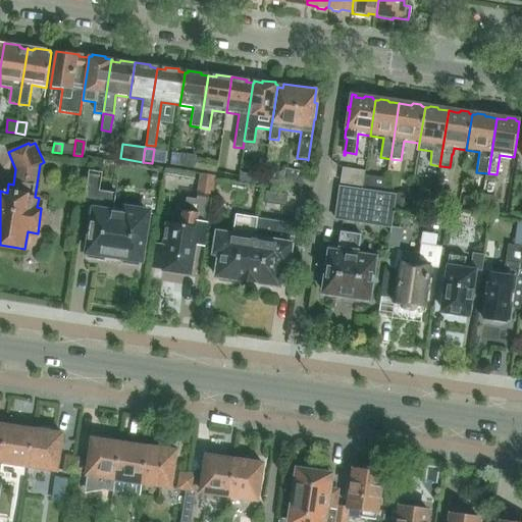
[(179,154),(177,171),(192,173),(193,170),(194,159),(195,156),(179,154)]
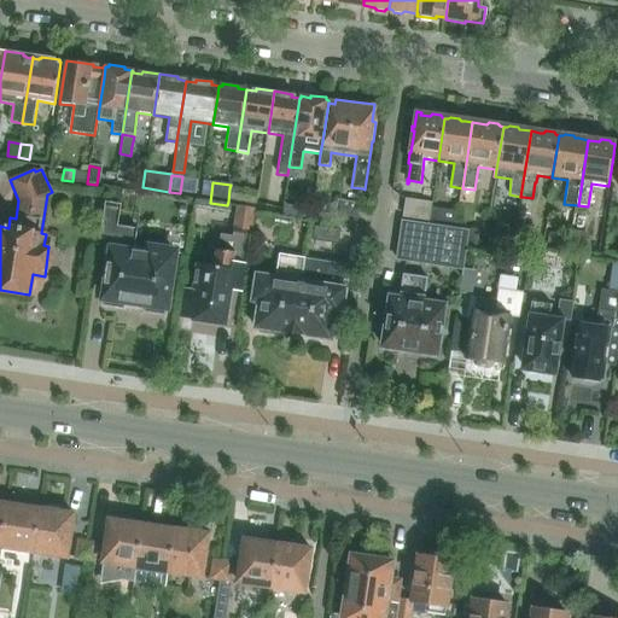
[(108,186),(105,202),(121,204),(123,188),(114,187),(108,186)]
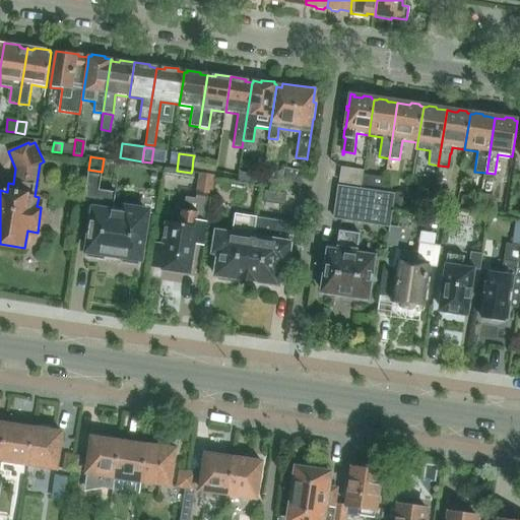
[(192,170),(214,174),(216,161),(193,158),(192,170)]
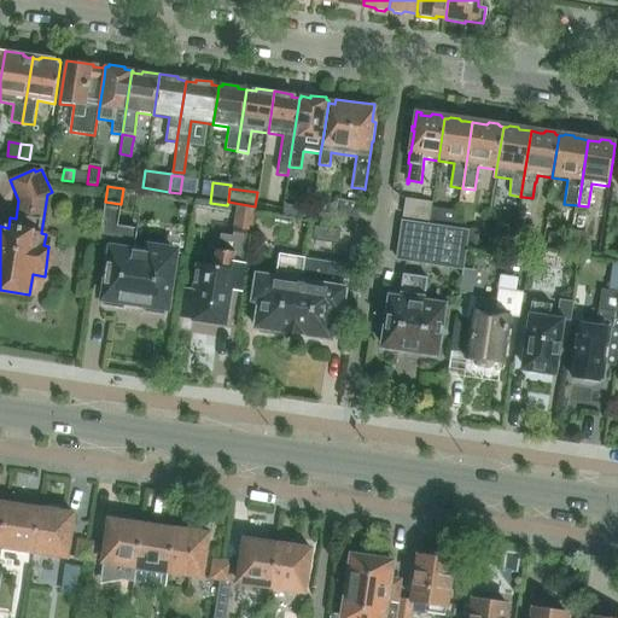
[(523,197),(520,210),(531,213),(532,198),(523,197)]
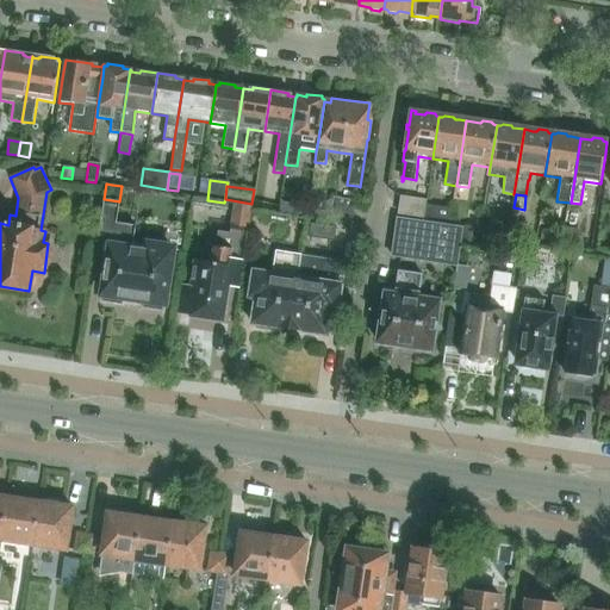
[(428,200),(399,197),(397,216),(424,221),(424,217),(427,205),(428,200)]
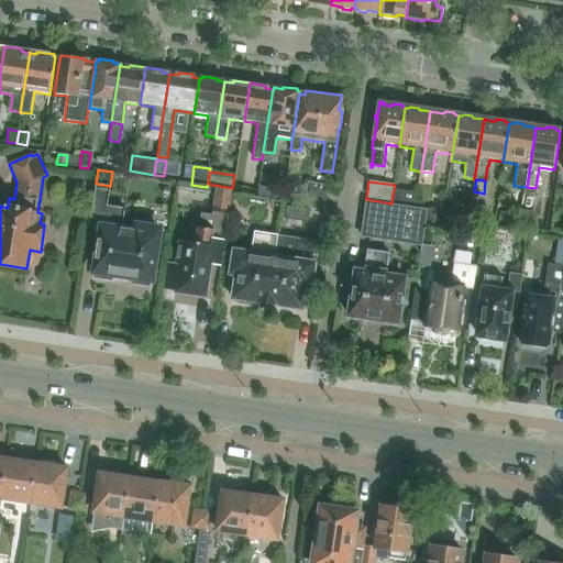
[(326,198),(328,186),(307,183),(305,195),(326,198)]
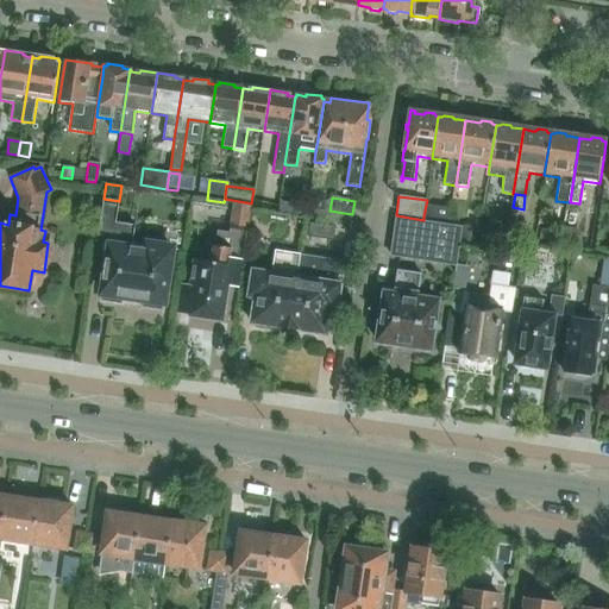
[(142,307),(162,311),(173,244),(143,239),(142,246),(131,244),(135,225),(115,223),(119,201),(104,199),(98,236),(111,238),(101,301),(121,305),(123,297),(143,301),(142,307)]
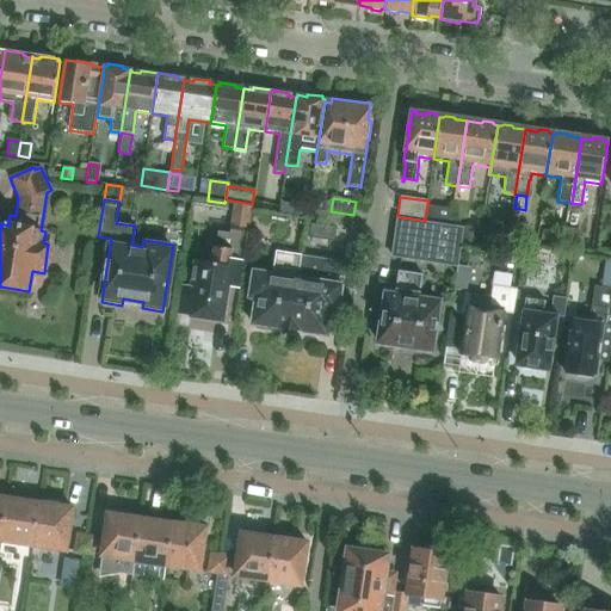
[(308,207),(282,202),(279,213),(306,217),(308,207)]
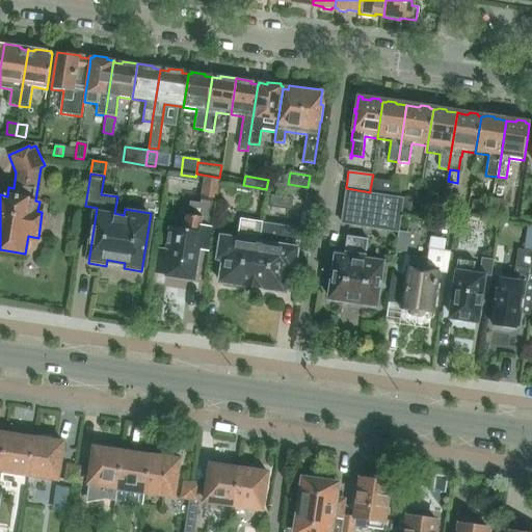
[(208,253),(211,233),(214,216),(219,180),(203,177),(198,203),(189,202),(187,215),(185,215),(185,219),(170,217),(168,227),(175,228),(168,270),(173,271),(171,275),(192,278),(196,250),(208,253)]
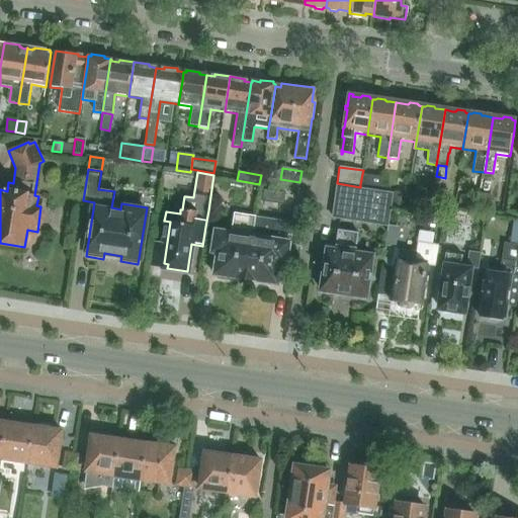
[(362,174),(360,184),(369,186),(371,176),(362,174)]
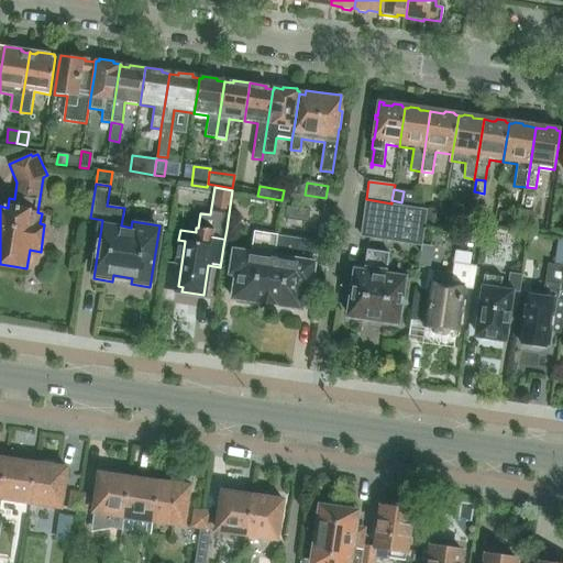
[(326,198),(305,195),(304,205),(323,208),(326,198)]
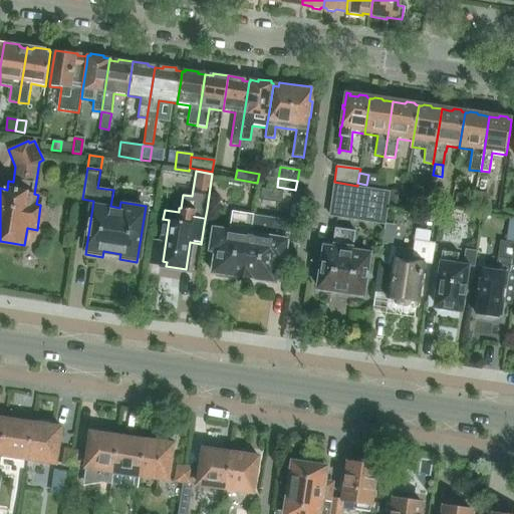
[(384,224),(390,192),(334,184),(334,188),(333,188),(333,189),(335,189),(331,211),(330,211),(330,212),(329,216),(338,217),(338,218),(339,218),(339,217),(350,219),(351,220),(351,219),(384,224)]
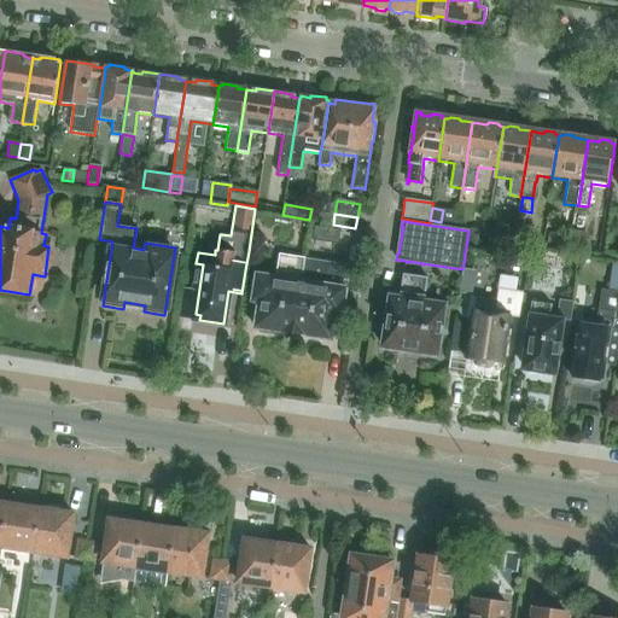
[(340,231),(314,226),(312,240),(338,245),(340,231)]
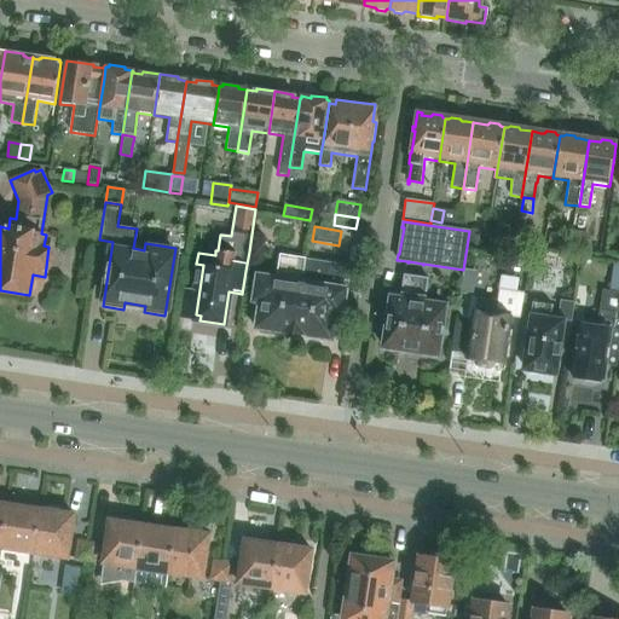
[(484,247),(486,231),(470,229),(468,244),(484,247)]
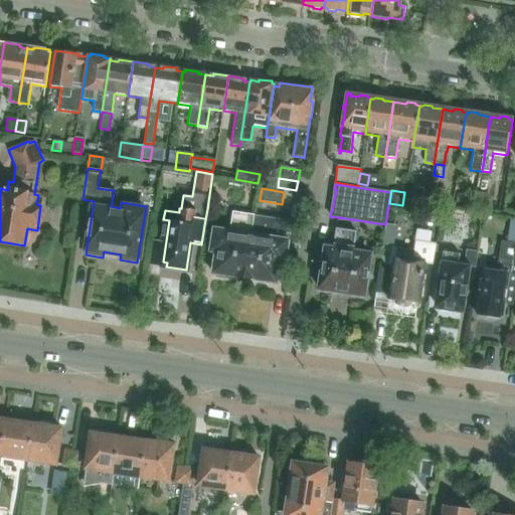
[(488,207),(490,194),(475,192),(473,204),(473,206),(488,208),(488,207)]
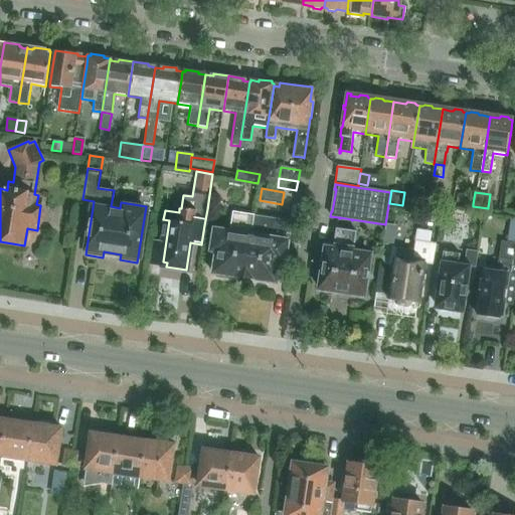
[(445,197),(430,195),(427,209),(442,211),(443,211),(444,204),(445,197)]
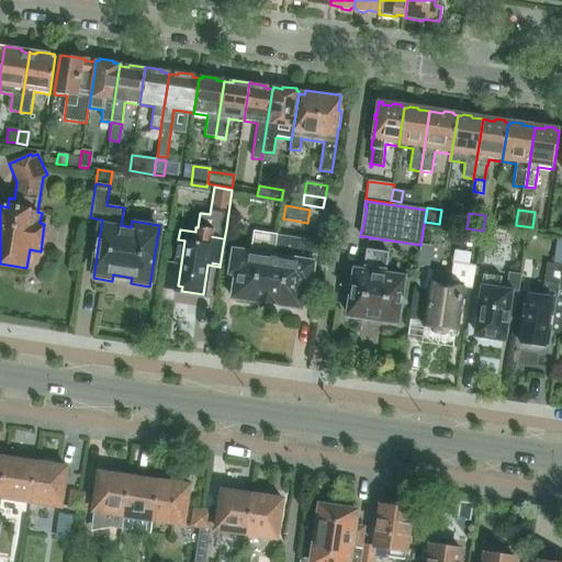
[(235,229),(226,228),(223,246),(233,248),(235,229)]
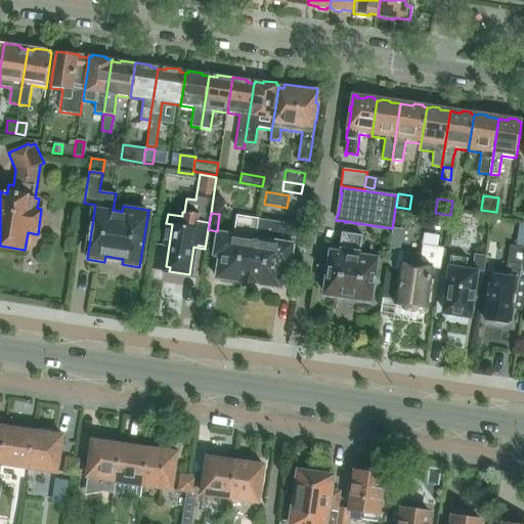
[(249,284),(258,219),(236,216),(234,233),(217,231),(214,256),(219,257),(216,278),(237,281),(238,277),(246,278),(246,281),(243,281),(243,282),(249,284)]
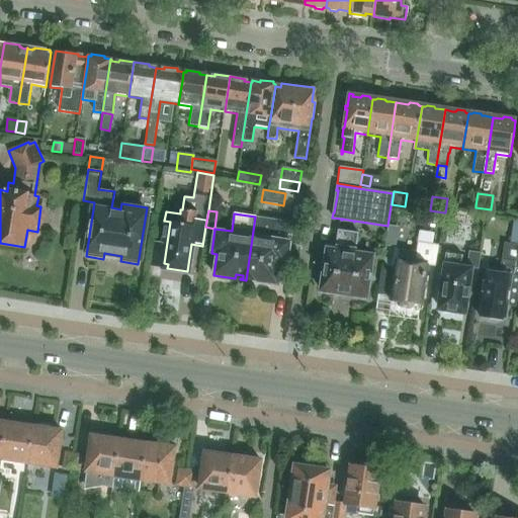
[(286,264),(292,223),(255,217),(246,280),(251,281),(251,280),(249,279),(249,276),(256,277),(256,281),(277,285),(281,263),(286,264)]
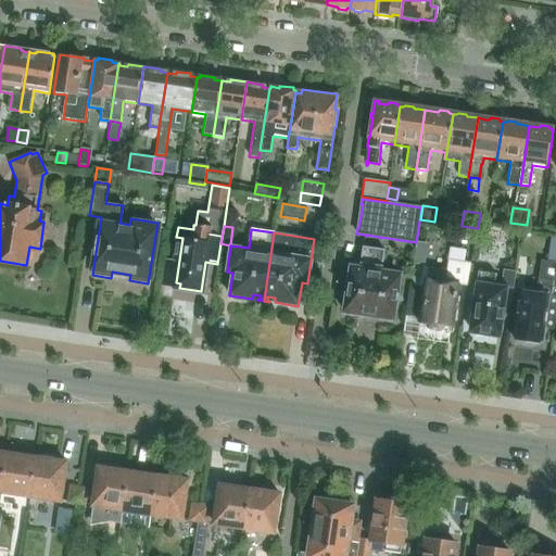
[(428,244),(416,242),(414,264),(425,265),(428,244)]
